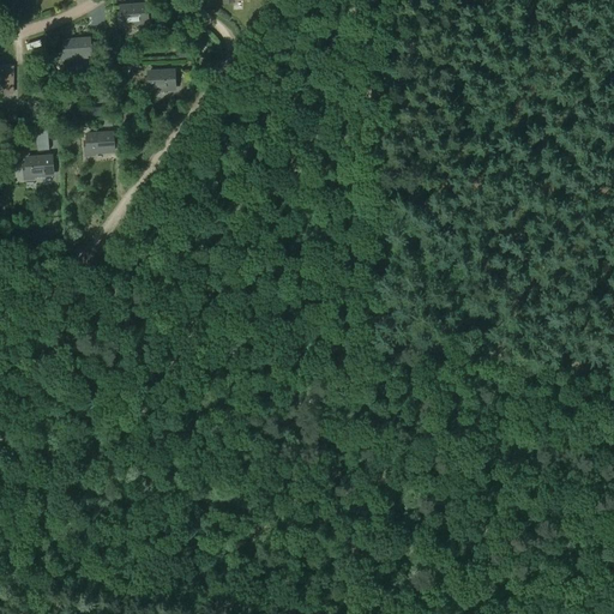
[(122,13),(119,14),(120,26),(127,25),(127,24),(148,23),(146,5),(121,6),(122,13)]
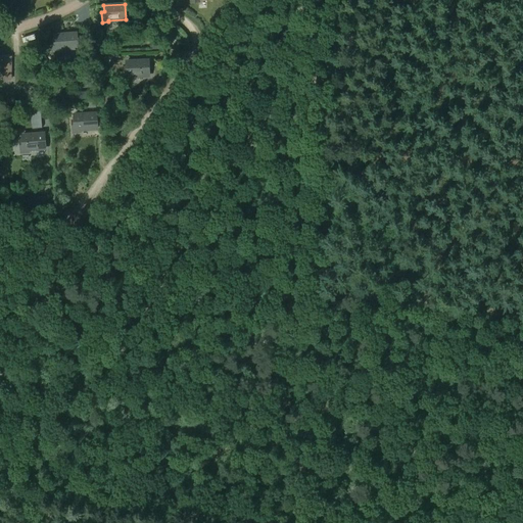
[(55,41),(53,42),(54,52),(60,51),(60,50),(78,48),(76,33),(55,35),(55,41)]
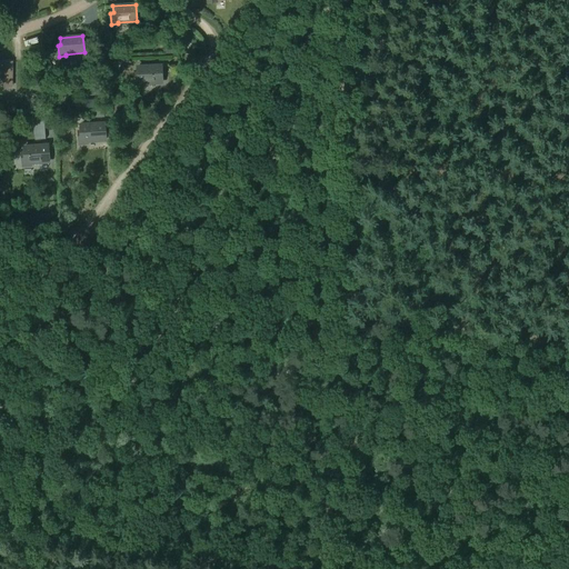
[(13,62),(0,61),(0,86),(13,86),(13,62)]
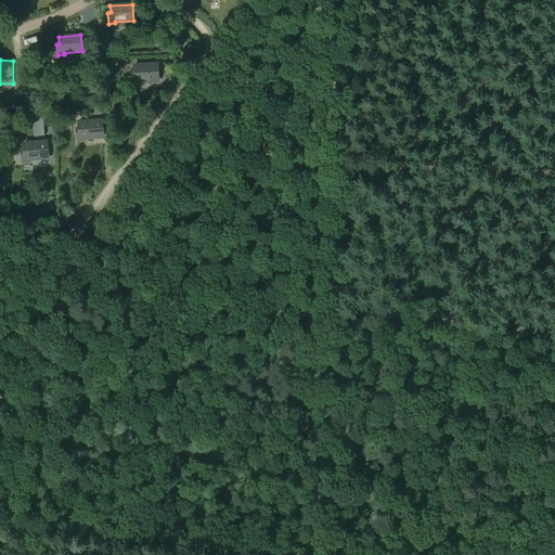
[(134,72),(132,72),(133,84),(139,82),(139,81),(157,80),(157,77),(157,64),(134,65),(134,72)]
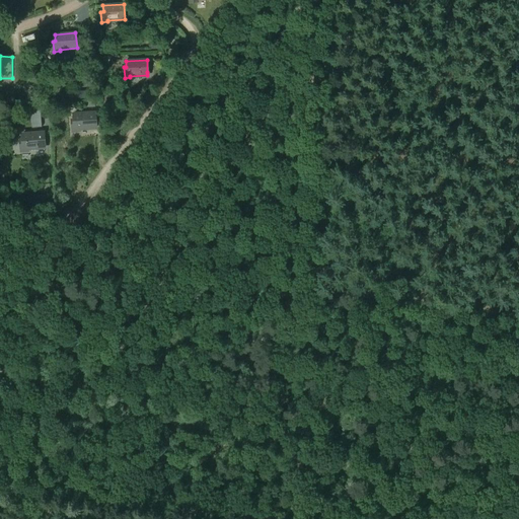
[(74,121),(72,121),(73,131),(79,131),(79,129),(96,128),(95,113),(74,115),(74,121)]
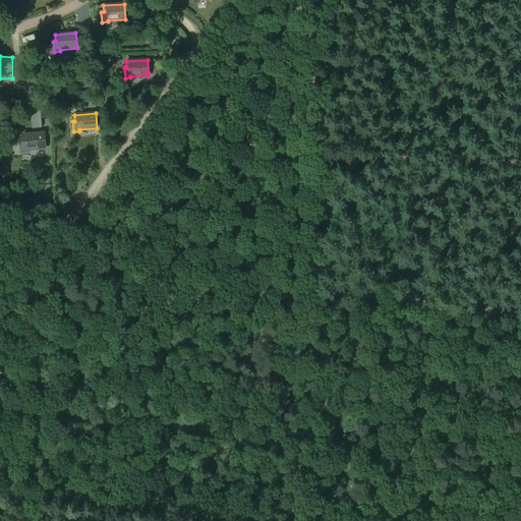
[(22,140),(20,141),(21,152),(27,151),(27,150),(45,149),(45,146),(44,133),(22,134),(22,140)]
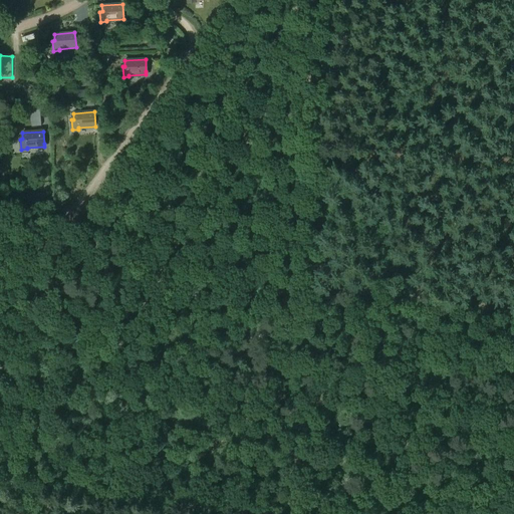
All buildings are outlined.
